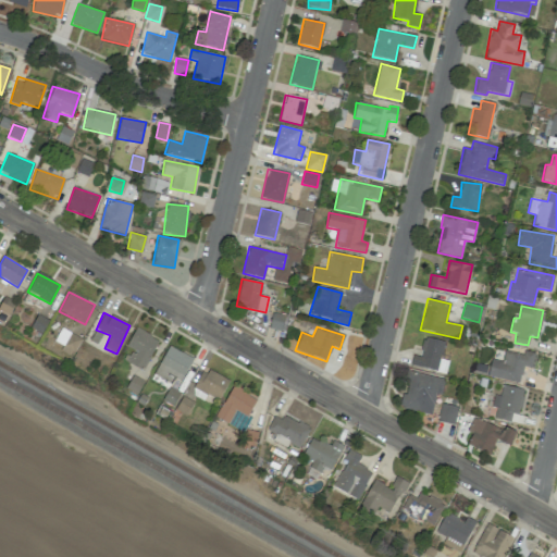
[(126,363),(145,370),(157,337),(134,330),(126,349),(132,351),(126,363)]
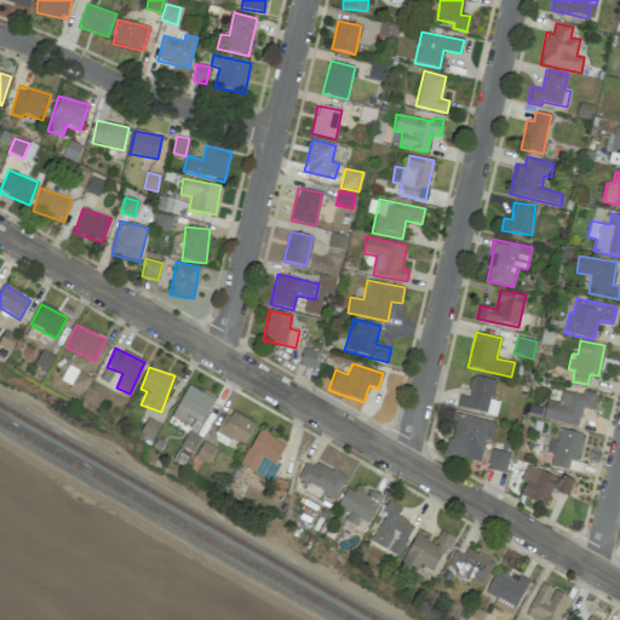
[(90,375),(72,369),(64,390),(81,396),(90,375)]
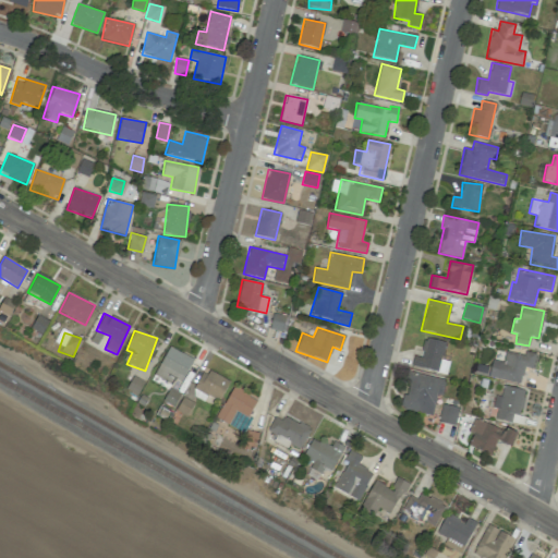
[(445,343),(425,338),(420,356),(414,355),(411,365),(446,375),(449,362),(440,360),(445,343)]
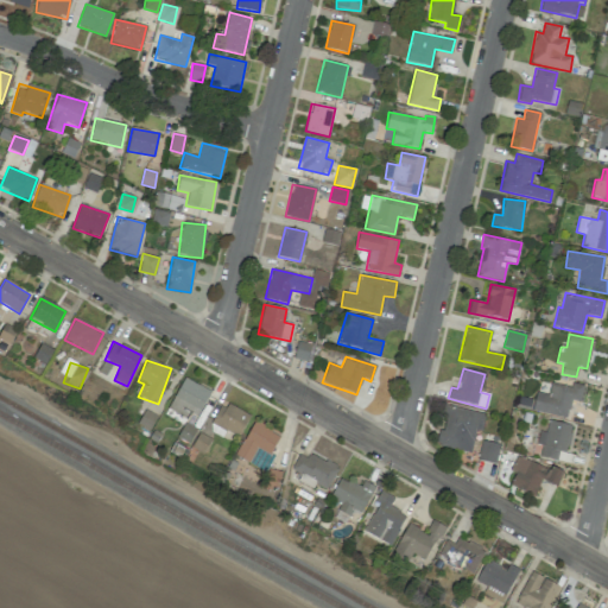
[(210,392),(184,378),(168,409),(184,418),(189,410),(198,415),(210,392)]
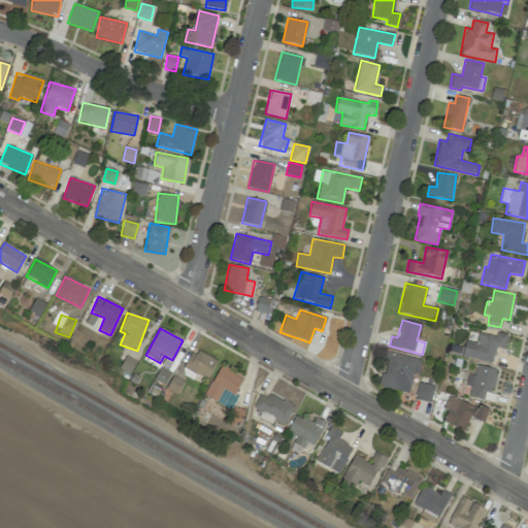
[(506,334),(497,332),(496,336),(479,332),(476,342),(465,340),(461,357),(492,363),(495,348),(504,349),(506,334)]
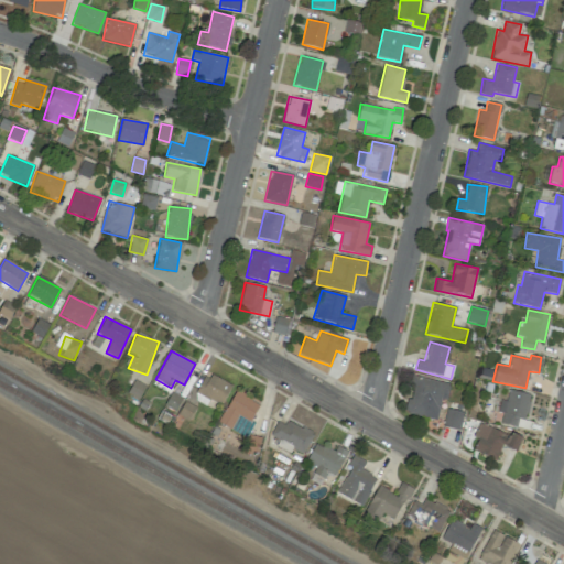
[(223,405),(231,386),(205,373),(196,392),(223,405)]
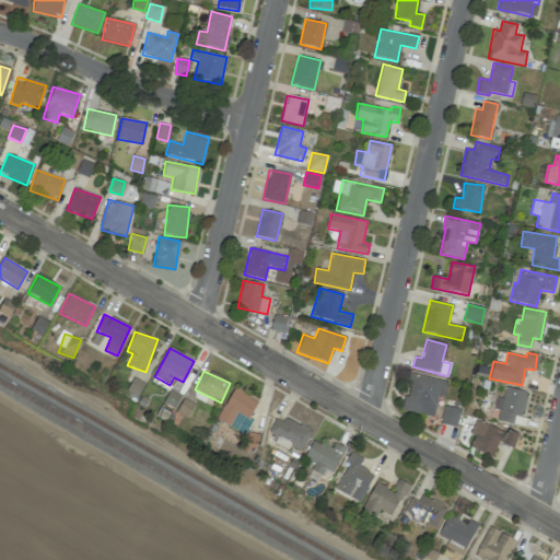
[(439,395),(444,396),(447,381),(409,373),(405,395),(401,410),(433,417),(439,395)]
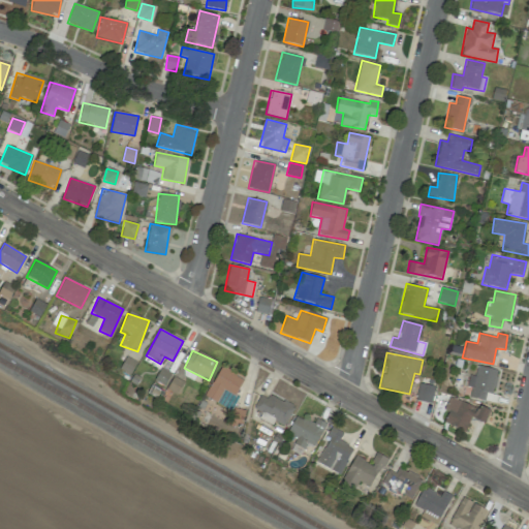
[(469,398),(492,402),(498,370),(476,366),(475,375),(469,375),(467,387),(471,389),(469,398)]
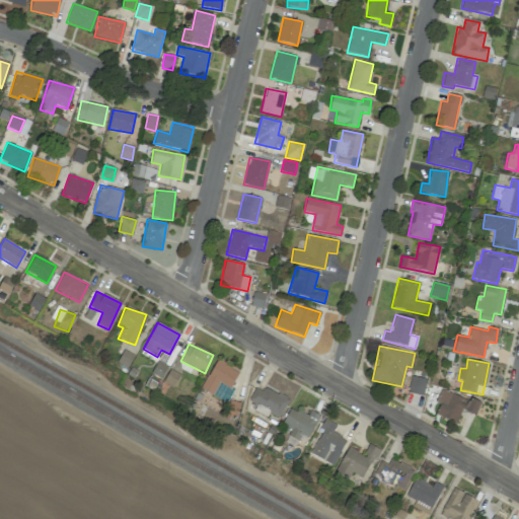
[(226,401),(239,371),(215,360),(201,390),(226,401)]
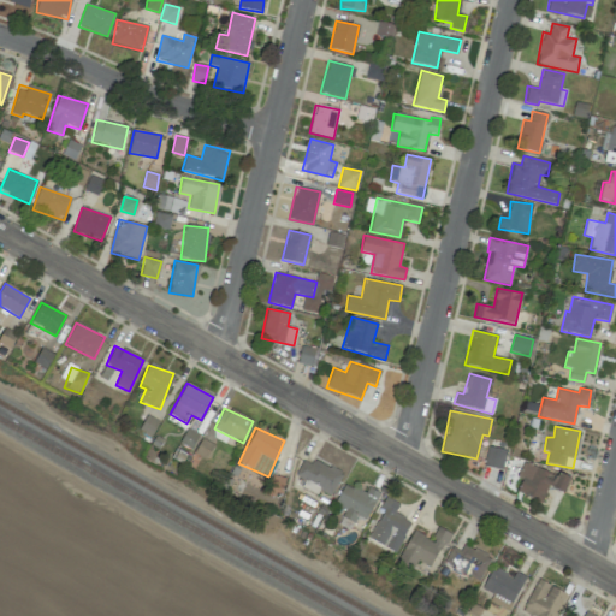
[(484,466),(503,469),(507,450),(487,446),(484,466)]
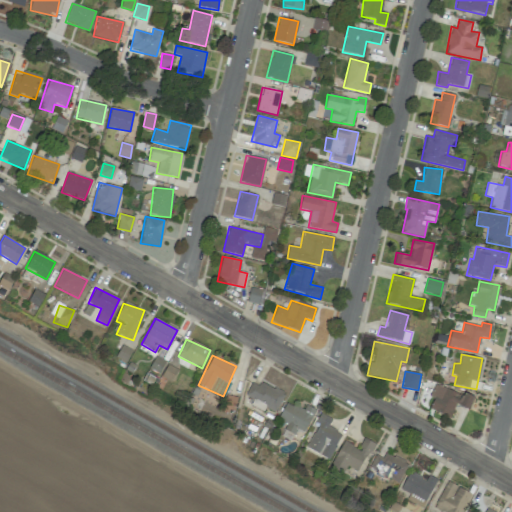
[(253,379),(244,398),(275,412),(284,394),(253,379)]
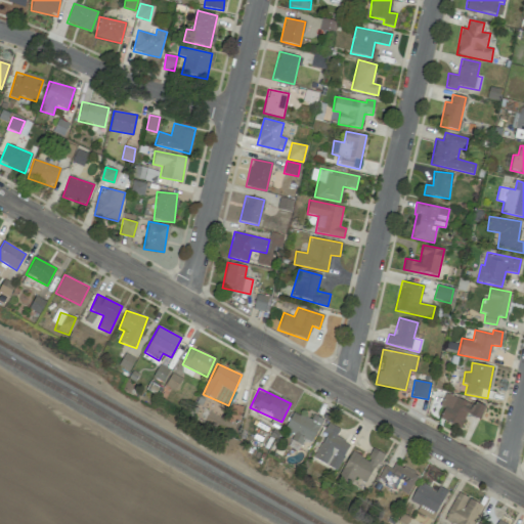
[(439,406),(443,407),(439,420),(462,427),(466,415),(480,419),(484,407),(444,393),(439,406)]
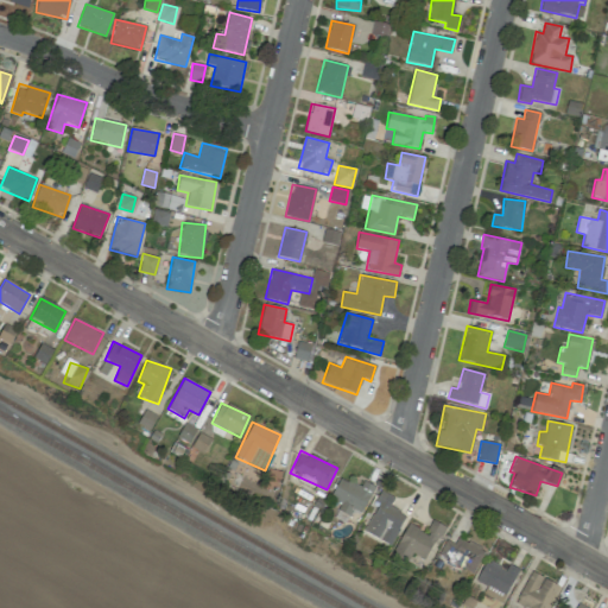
[(354,510),(361,513),(375,487),(363,481),(360,488),(341,477),(330,496),(342,502),(337,511),(349,517),(354,510)]
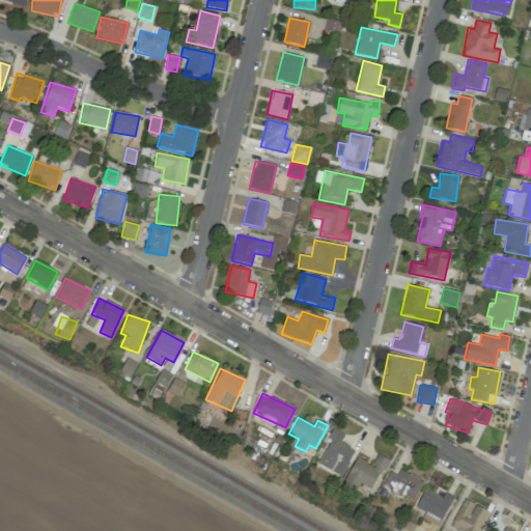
[(340,443),(344,435),(334,429),(317,465),(341,477),(354,449),(340,443)]
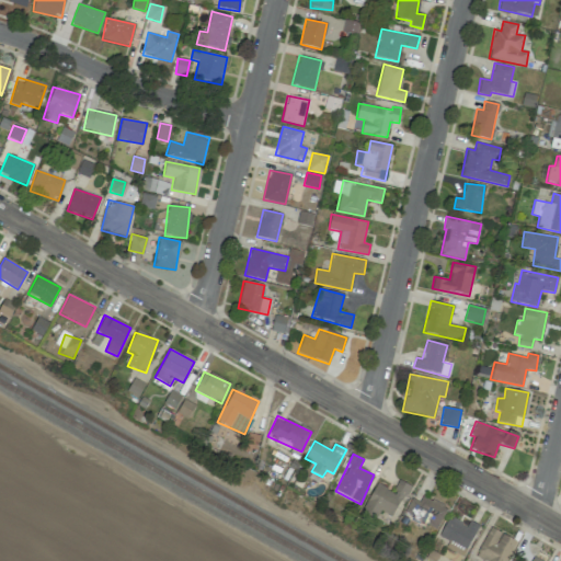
[(375,483),(362,514),(376,521),(380,512),(393,517),(409,484),(399,480),(393,491),(375,483)]
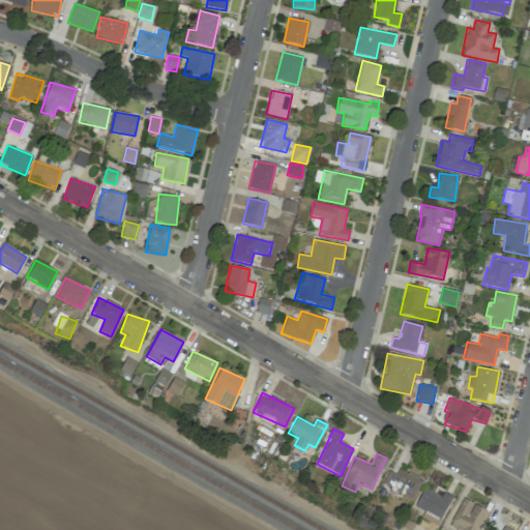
[(388,470),(381,486),(412,500),(422,479),(399,468),(395,474),(388,470)]
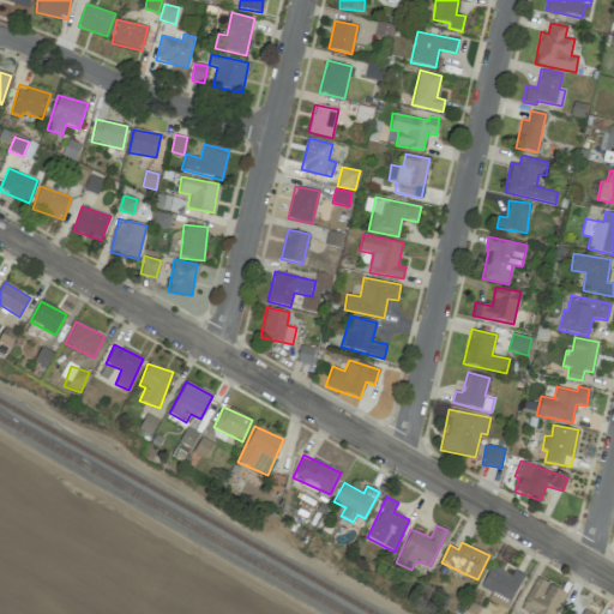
[(511,576),(491,566),(480,587),(511,601),(523,575),(513,570),(511,576)]
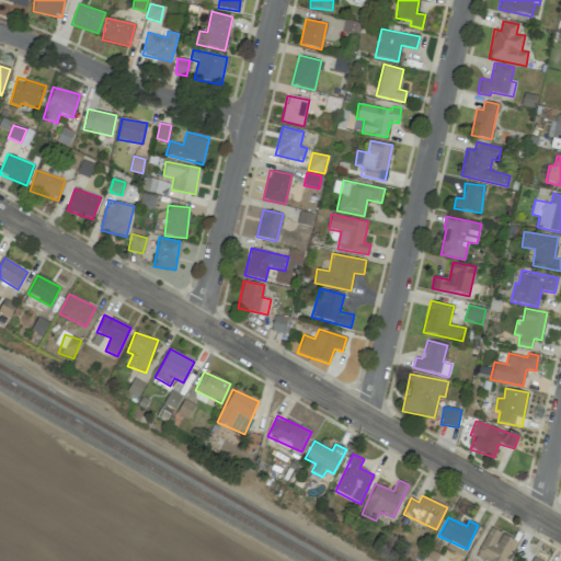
[(482,560),(505,560),(516,540),(489,527),(474,558),(482,560)]
